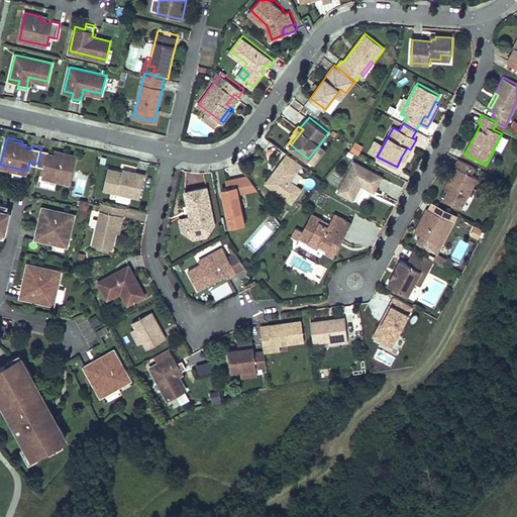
[(357,156),(363,146),(354,141),(349,150),(357,156)]
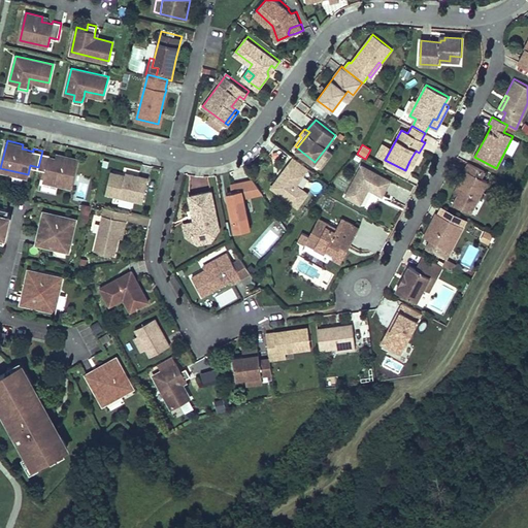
[(327,146),(315,162),(321,166),(333,151),(327,146)]
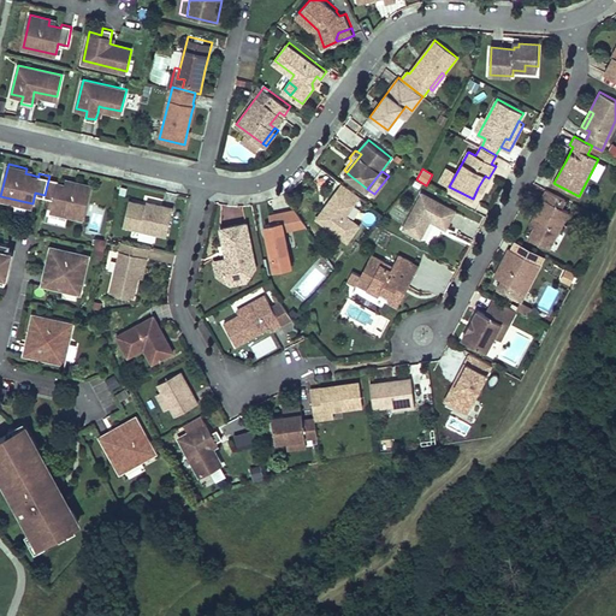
[(90,184),(72,179),(71,184),(65,183),(58,181),(59,178),(49,176),(45,195),(54,197),(52,208),(83,215),(90,184)]
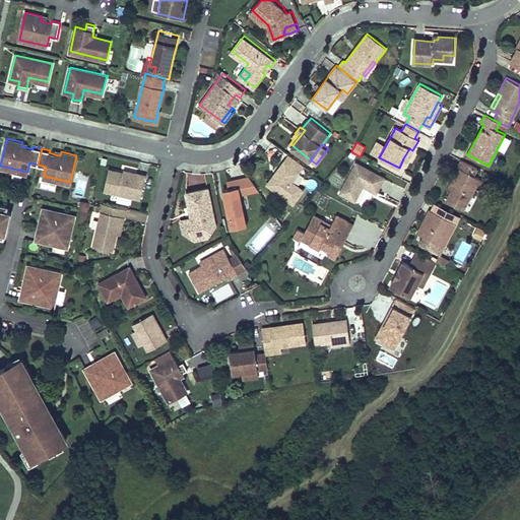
[(409,157),(412,150),(409,148),(403,158),(407,160),(409,157)]
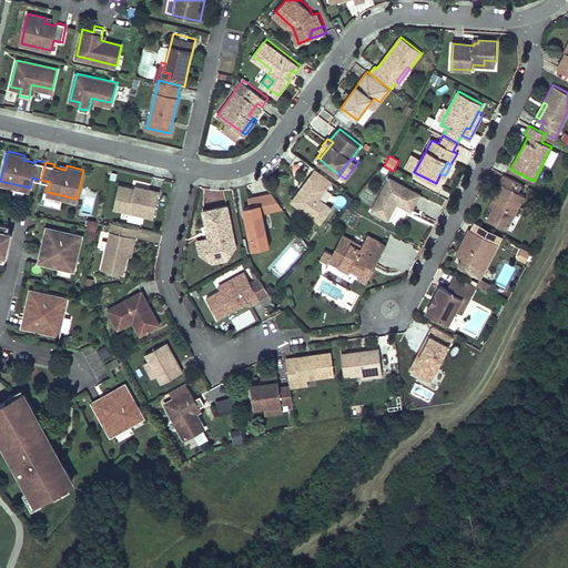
[(333,180),(316,168),(302,185),(304,186),(301,190),(300,189),(292,199),(320,221),(332,206),(320,196),(333,180)]
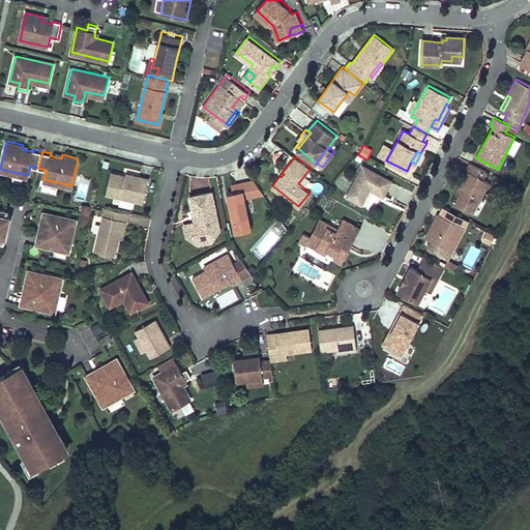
[(482,178),(486,171),(470,163),(466,170),(467,171),(462,181),(459,186),(463,188),(454,205),(472,213),(489,181),(482,178)]
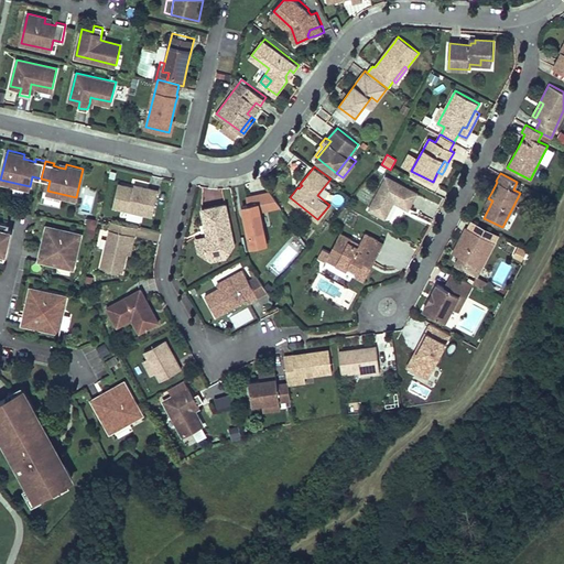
[(416,192),(386,176),(369,208),(386,217),(394,202),(408,208),(410,203),(416,192)]
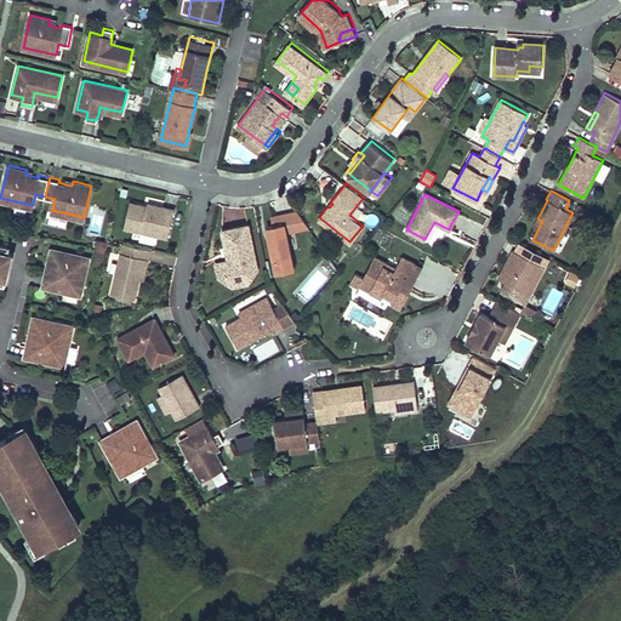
[(171,226),(176,206),(154,201),(153,204),(148,203),(131,199),(125,224),(169,234),(171,226)]
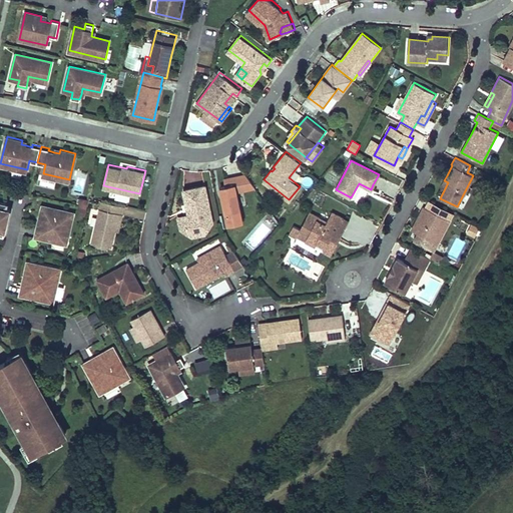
[(236,189),(255,186),(246,173),(234,175),(224,177),(226,184),(221,185),(228,218),(241,216),(236,189)]
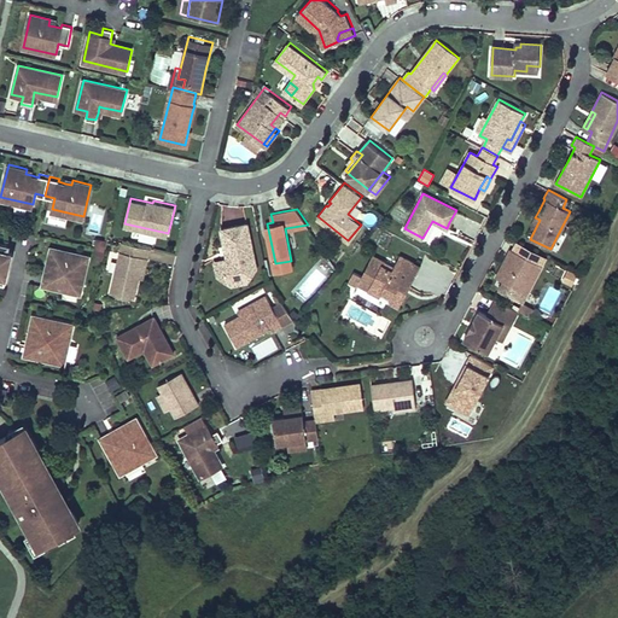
[(48,214),(47,221),(64,226),(66,219),(48,214)]
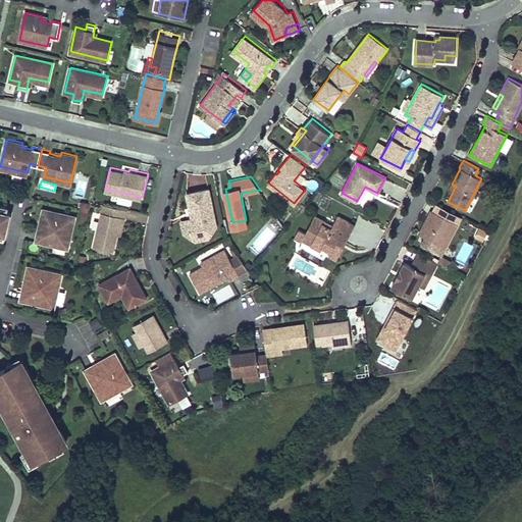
[(456,186),(452,184),(444,200),(448,202),(456,186)]
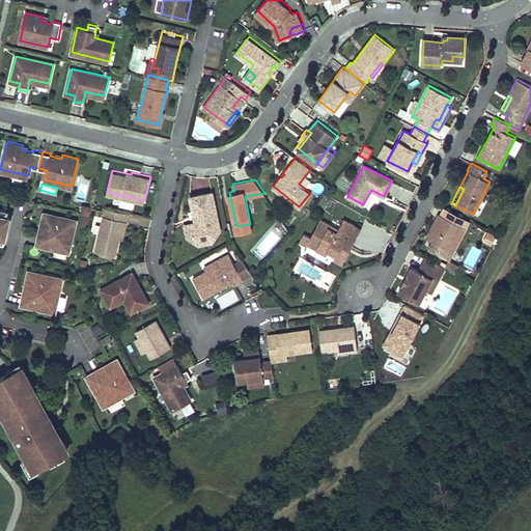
[(221,229),(214,191),(203,193),(191,195),(196,218),(198,217),(198,221),(196,221),(186,223),(189,235),(221,229)]
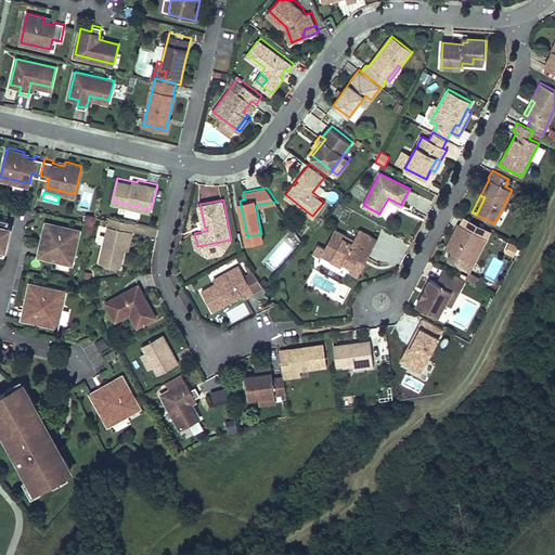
[(91,236),(95,216),(86,215),(82,235),(91,236)]
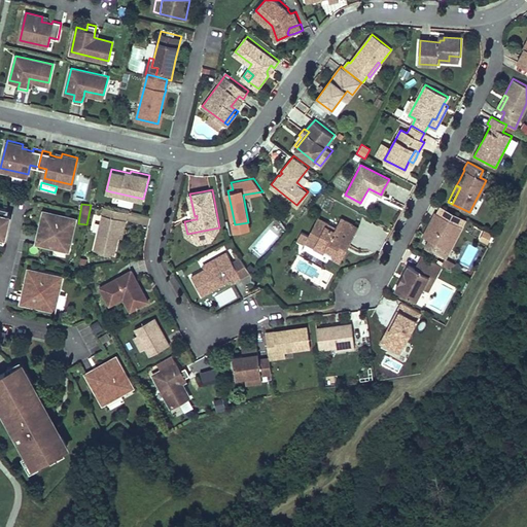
[(126,218),(128,209),(106,204),(95,247),(114,252),(118,234),(123,217),(126,218)]
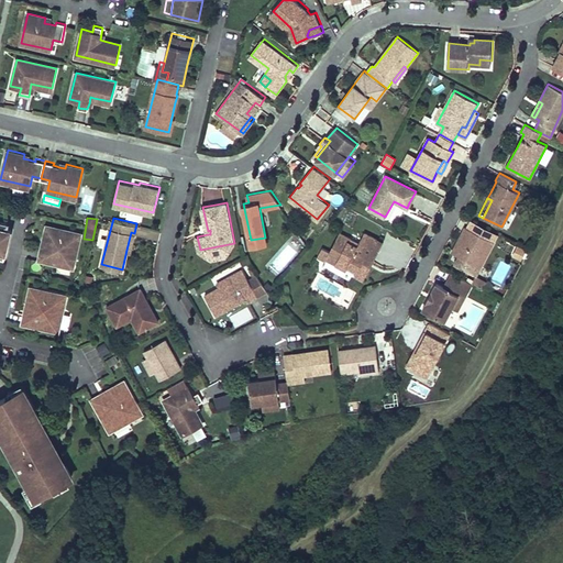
[(497,234),(471,220),(467,225),(495,240),(497,234)]
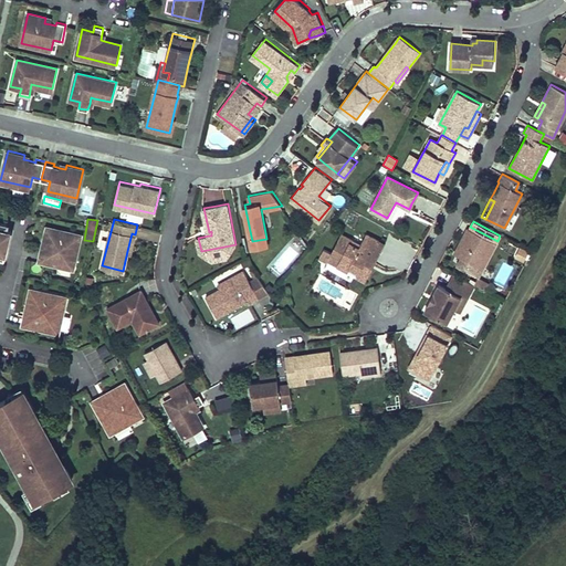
[(45,239),(48,227),(44,226),(39,250),(43,250),(45,242),(49,243),(49,239),(45,239)]
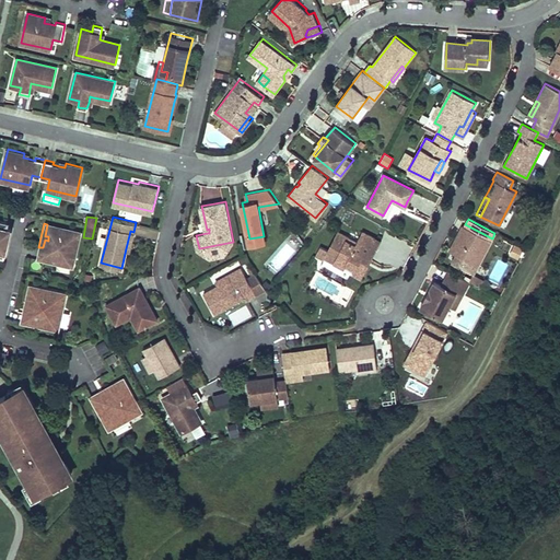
[(0,256),(4,257),(11,228),(7,226),(4,226),(2,225),(0,224),(0,256)]
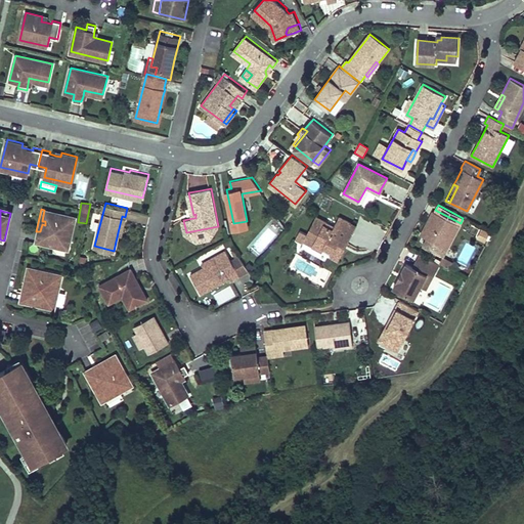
[(68,244),(74,215),(44,210),(42,221),(45,221),(45,225),(42,224),(40,231),(36,231),(35,241),(51,244),(51,241),(68,244)]
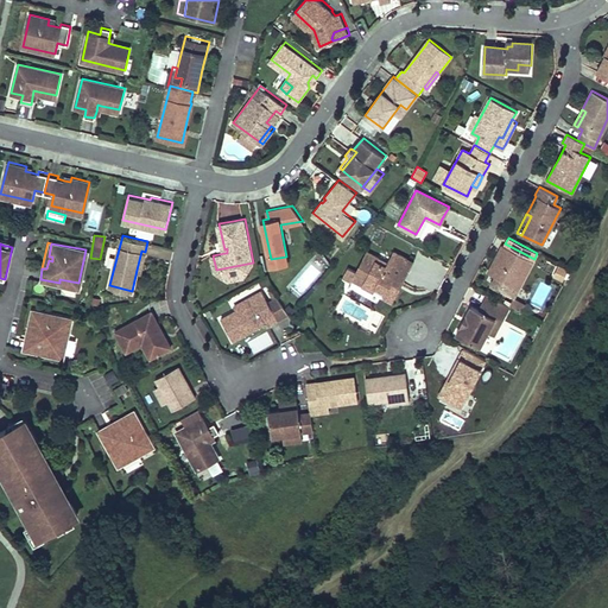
[(505,244),(504,244),(499,252),(502,253),(500,259),(494,260),(489,271),(496,274),(492,284),(515,296),(534,259),(505,244)]
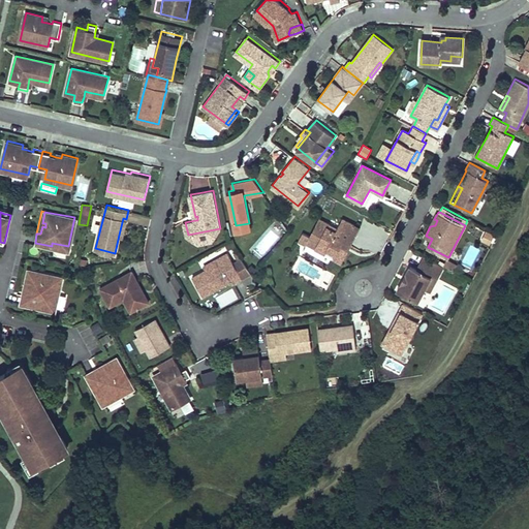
[(349,246),(360,227),(343,219),(336,231),(328,227),(330,224),(319,219),(307,244),(316,249),(319,243),(328,247),(327,249),(335,254),(333,258),(341,262),(346,252),(344,251),(348,245),(349,246)]
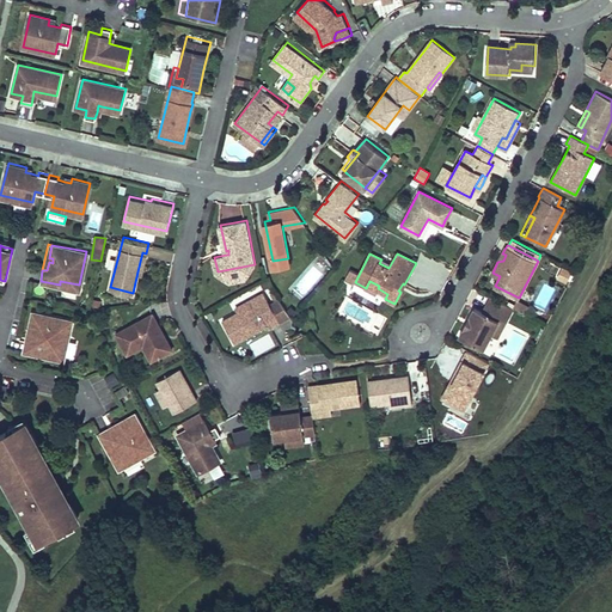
[(255,264),(218,271),(231,281),(246,277),(255,264)]
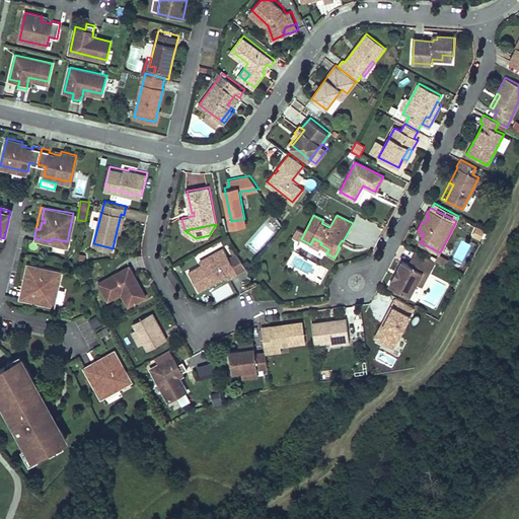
[(482,241),(486,231),(474,227),(470,236),(482,241)]
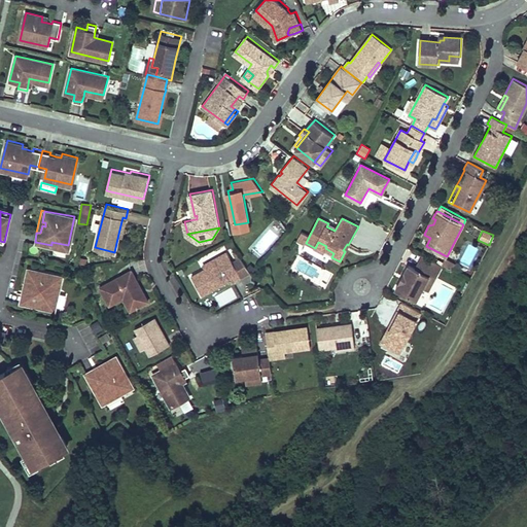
[(318,242),(315,248),(331,257),(334,253),(325,248),(326,246),(318,242)]
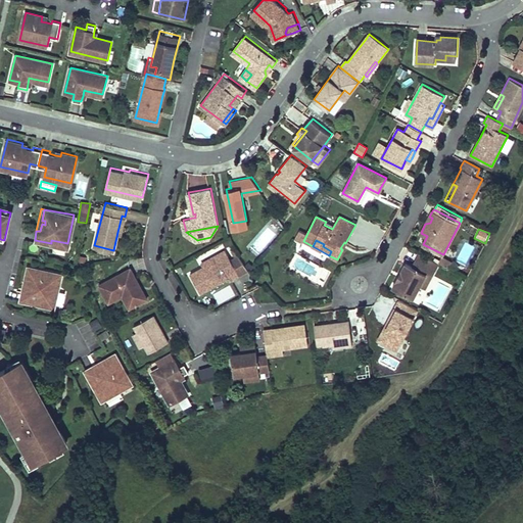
[(465,265),(474,246),(465,242),(456,260),(465,265)]
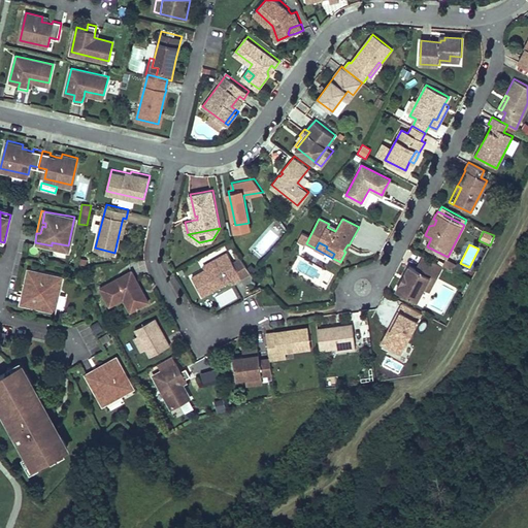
[(191,274),(201,294),(229,278),(231,281),(240,275),(227,251),(218,256),(219,259),(204,267),(191,274)]
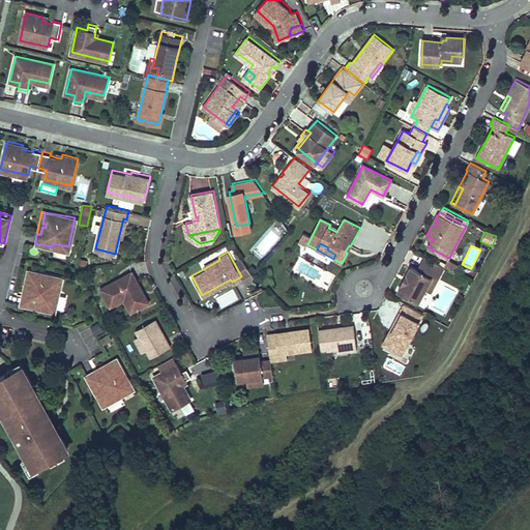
[(219,260),(218,257),(203,264),(205,268),(219,260)]
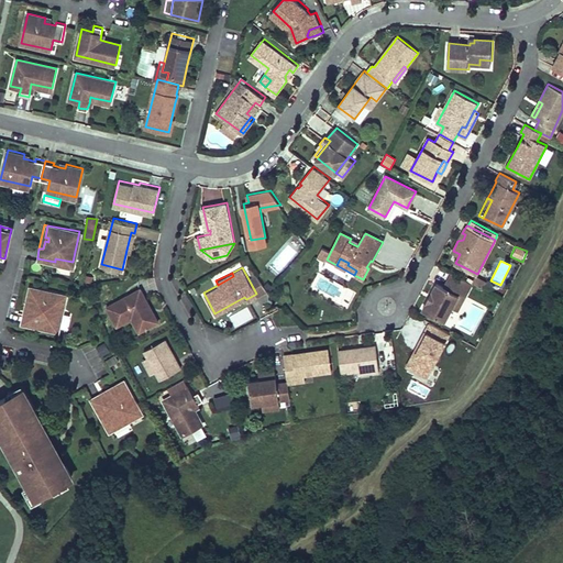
[(472,283),(452,273),(444,288),(437,285),(430,296),(432,297),(430,301),(428,300),(422,311),(444,322),(452,308),(461,290),(467,294),(472,283)]
